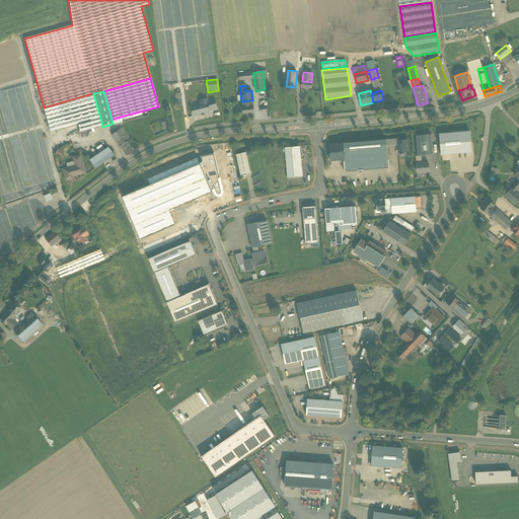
[(93,93),(44,107),(49,126),(98,112),(93,93)]
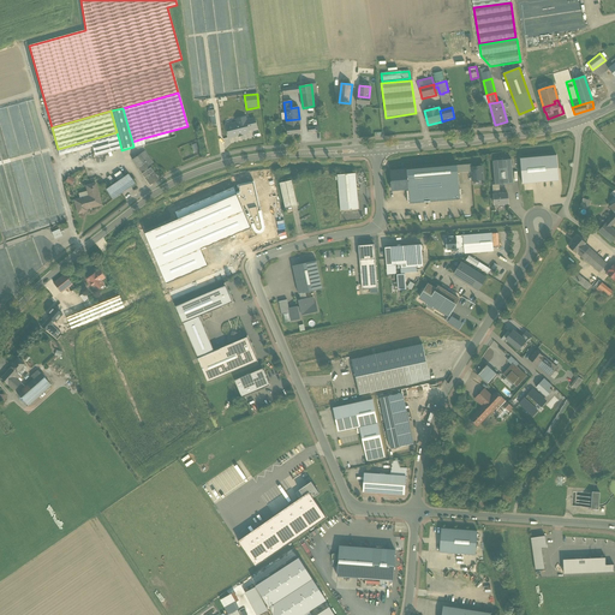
[(237,123),(226,126),(230,138),(249,132),(248,130),(257,127),(255,119),(246,121),(245,118),(237,120),(237,123)]
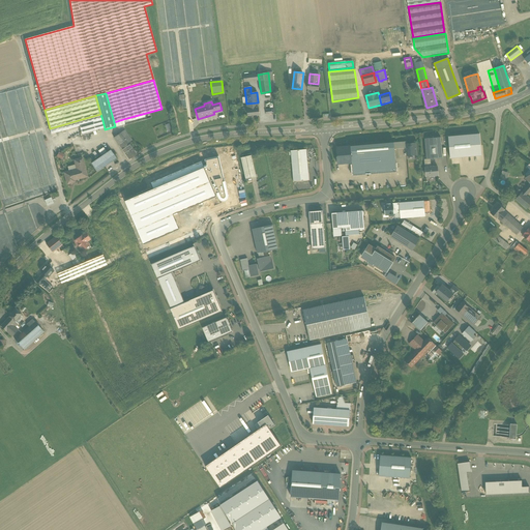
[(259,108),(247,109),(248,117),(260,115),(259,108)]
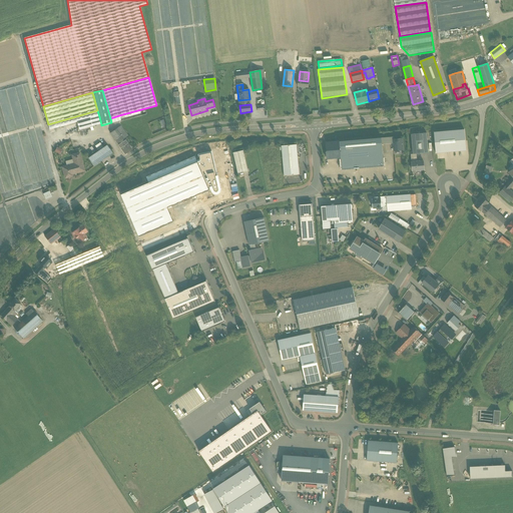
[(97,110),(48,124),(49,129),(99,116),(97,110)]
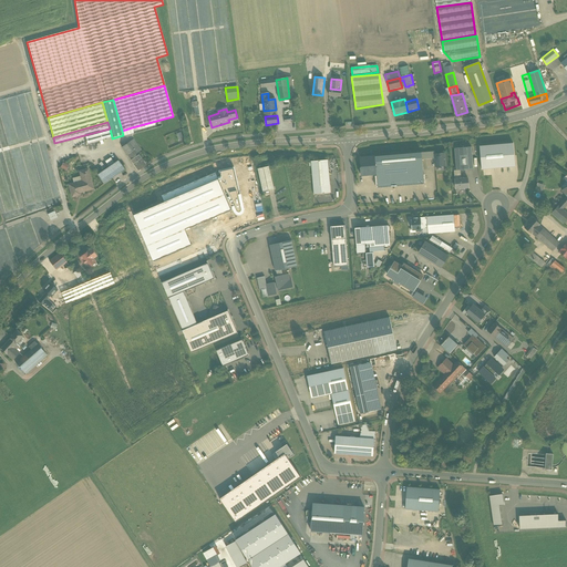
[(30,141),(42,136),(40,130),(30,134),(29,131),(26,133),(26,134),(23,135),(22,133),(17,135),(19,140),(18,141),(20,144),(16,146),(16,147),(20,146),(21,150),(24,148),(23,146),(28,144),(31,143),(30,141)]
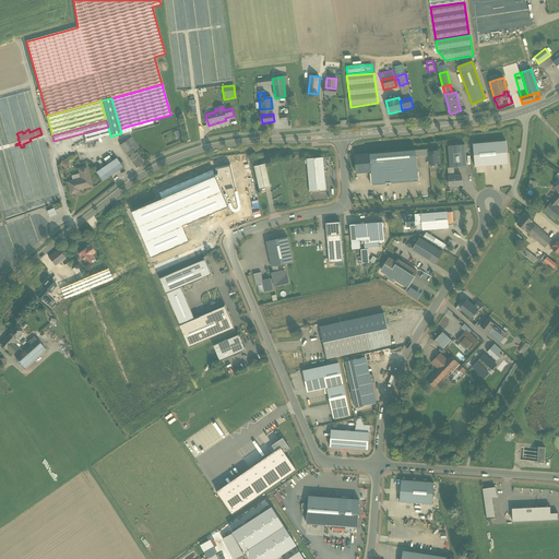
[(128,140),(120,145),(128,156),(135,151),(128,140)]
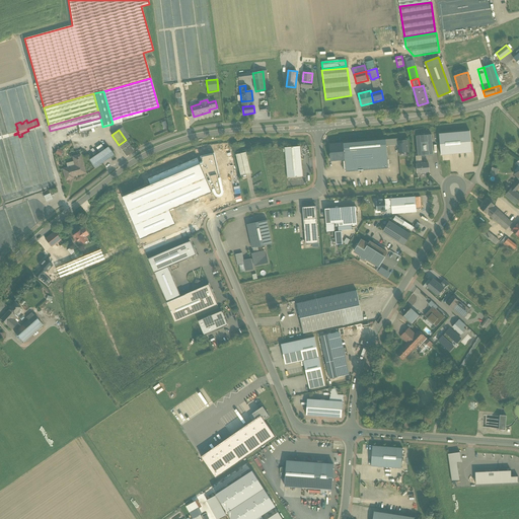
[(469,131),(439,134),(441,155),(471,153),(469,131)]
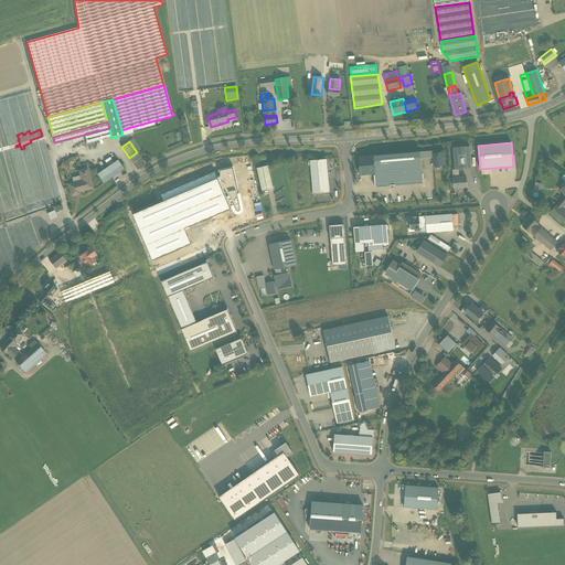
[(469,147),(452,148),(455,170),(458,170),(471,169),(469,147)]
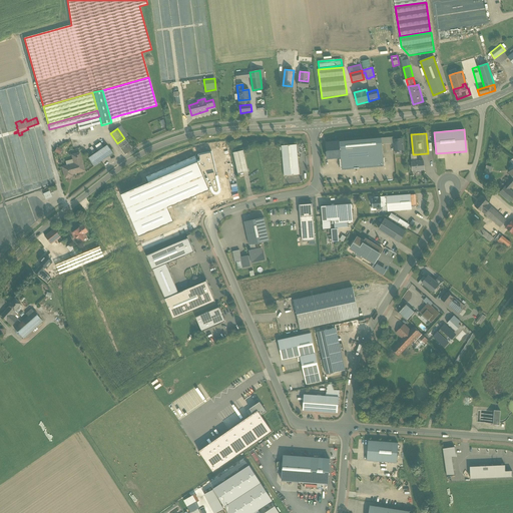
[(131,149),(124,138),(117,143),(124,154),(131,149)]
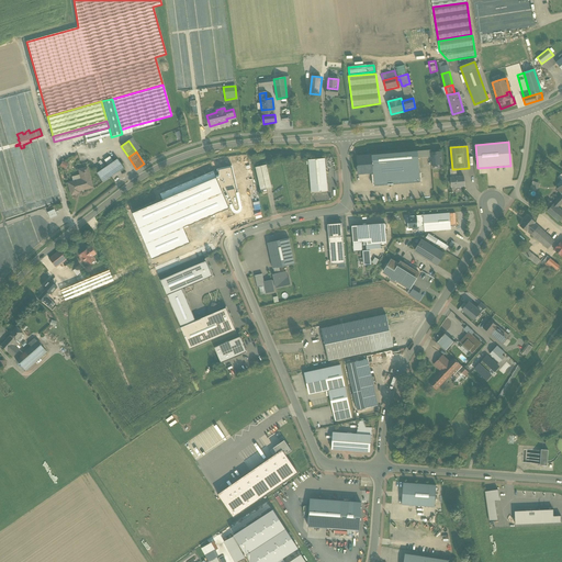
[(417,152),(372,156),(373,172),(374,187),(420,182),(418,158),(417,152)]
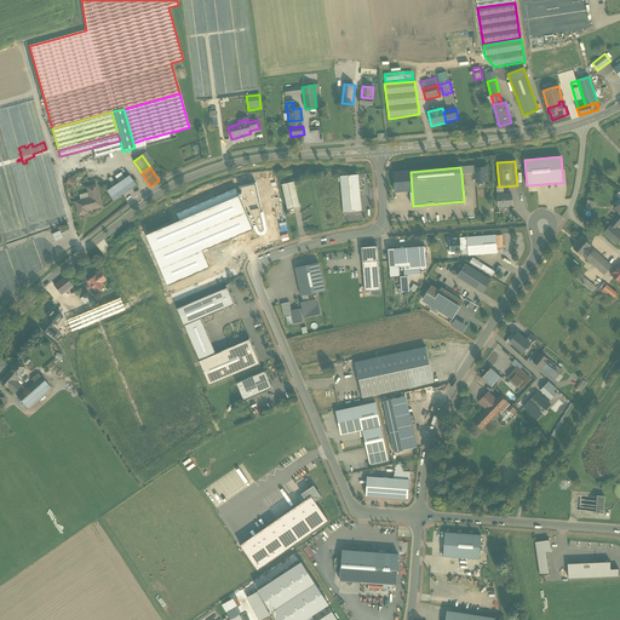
[(476,168),(475,168),(476,173),(476,183),(487,182),(486,167),(476,168)]
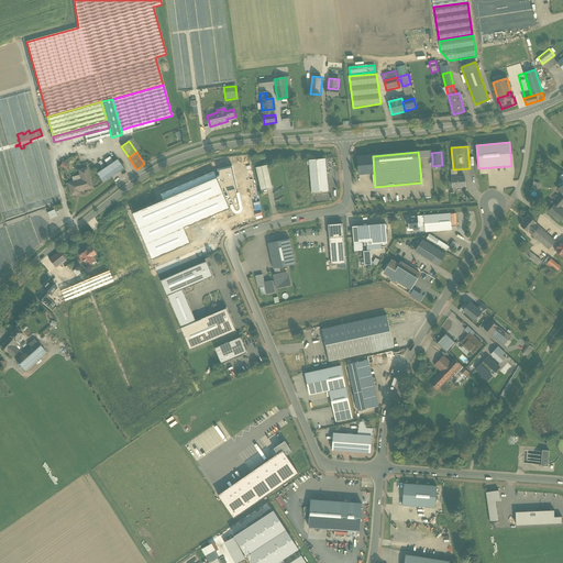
[(374,173),(373,156),(357,157),(360,173),(363,172),(365,174),(374,173)]
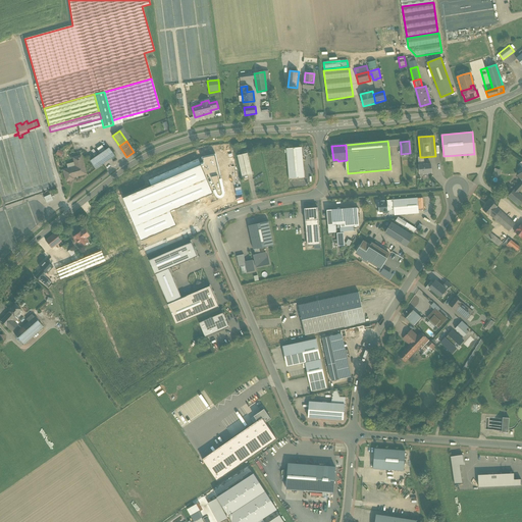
[(302,147),(286,149),(289,179),(305,177),(302,147)]
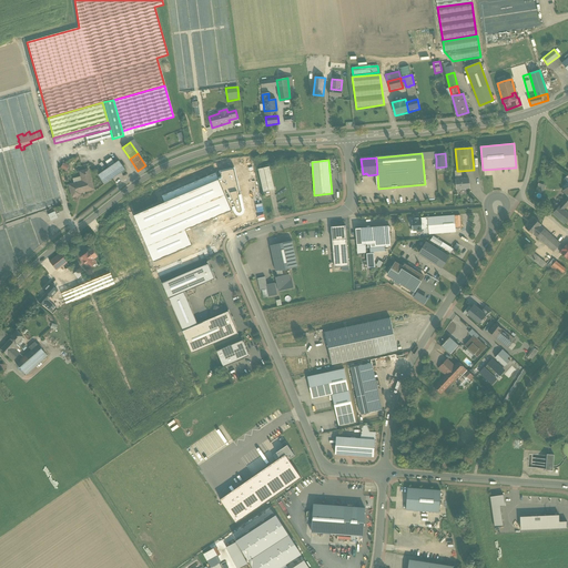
[(119,161),(98,175),(103,184),(124,170),(119,161)]
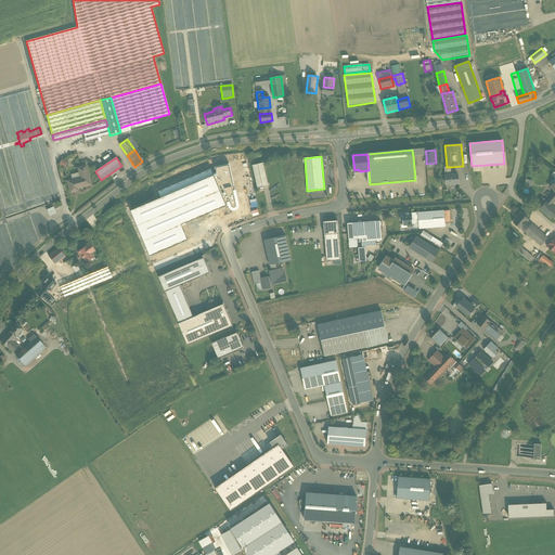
[(216,175),(214,176),(227,205),(230,204),(231,207),(232,208),(233,208),(235,208),(236,208),(237,206),(237,205),(236,202),(237,201),(230,163),(214,167),(216,175)]
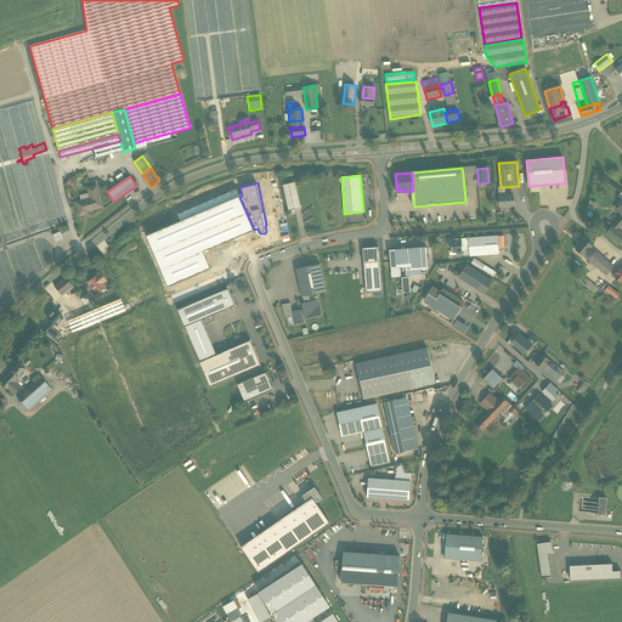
[(294,182),(283,185),(288,210),(300,208),(294,182)]
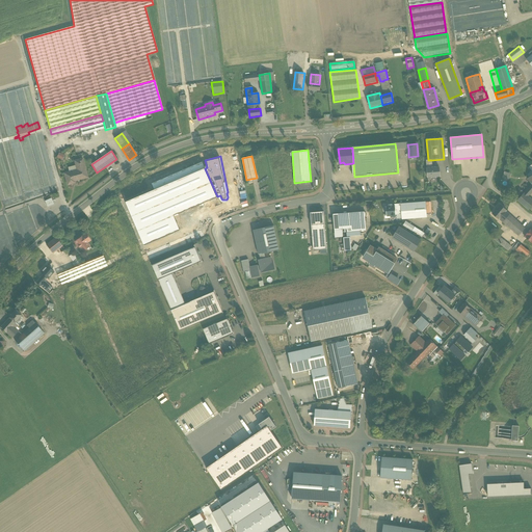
[(82,159),(74,161),(75,164),(77,169),(70,171),(69,171),(70,175),(64,176),(68,185),(73,184),(73,182),(87,178),(82,159)]
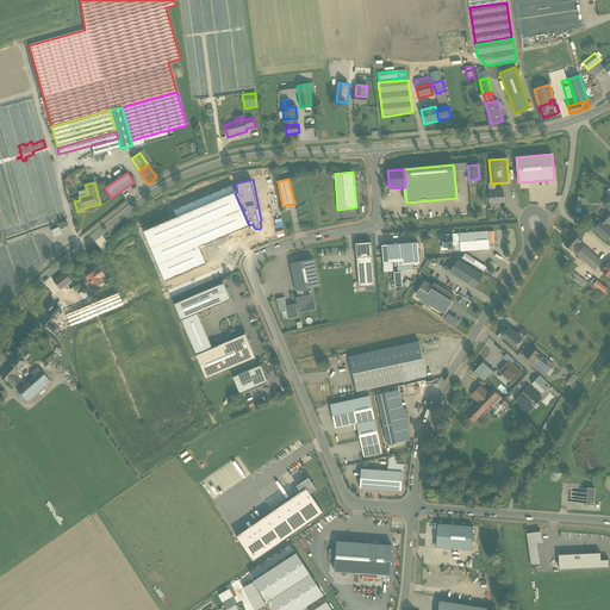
[(176,218),(235,193),(232,186),(173,211),(176,218)]
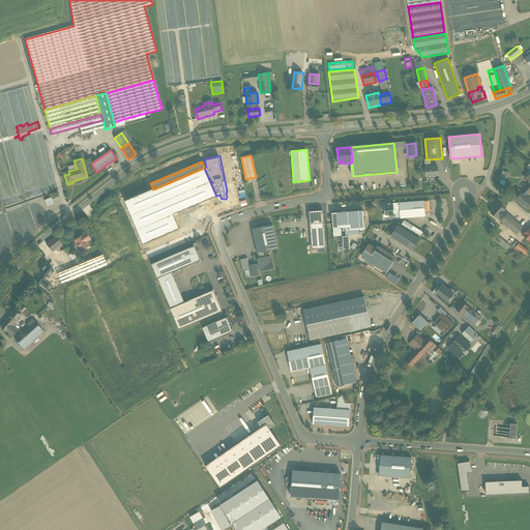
[(431,168),(424,168),(425,177),(430,176),(430,177),(434,177),(434,176),(438,176),(437,167),(434,167),(431,167),(431,168)]
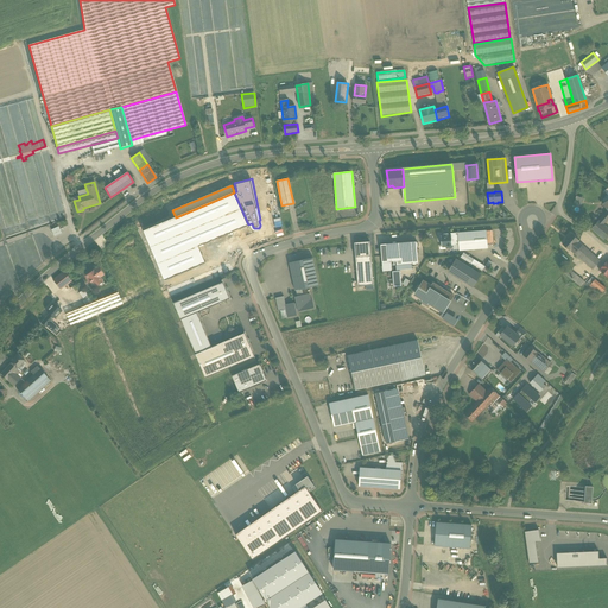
[(176,217),(143,230),(164,280),(206,263),(198,246),(248,225),(234,192),(176,217)]
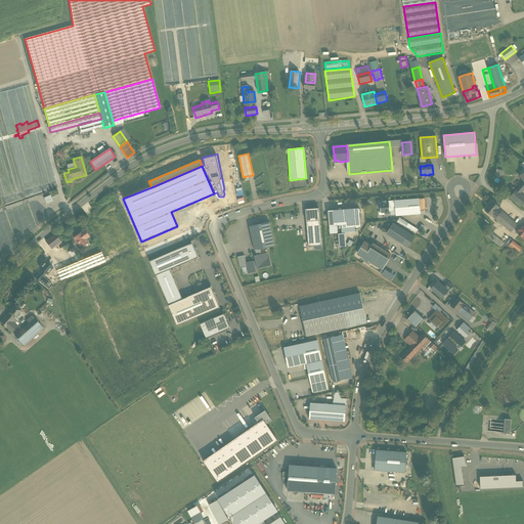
[(516,189),(511,185),(505,192),(510,197),(516,189)]
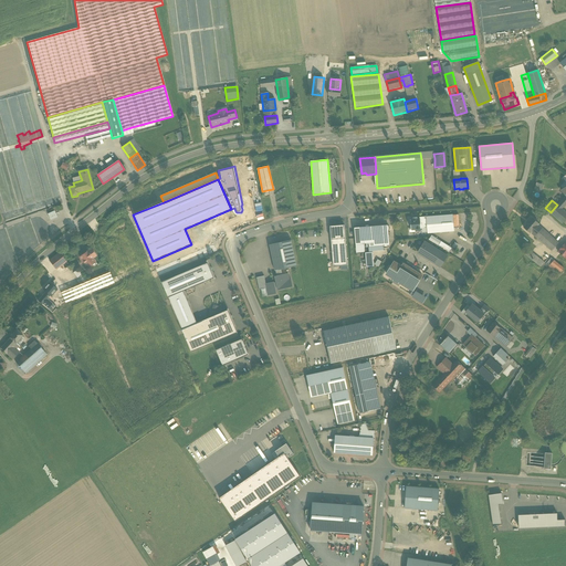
[(565,212),(562,209),(557,205),(551,212),(563,223),(565,219),(565,212)]
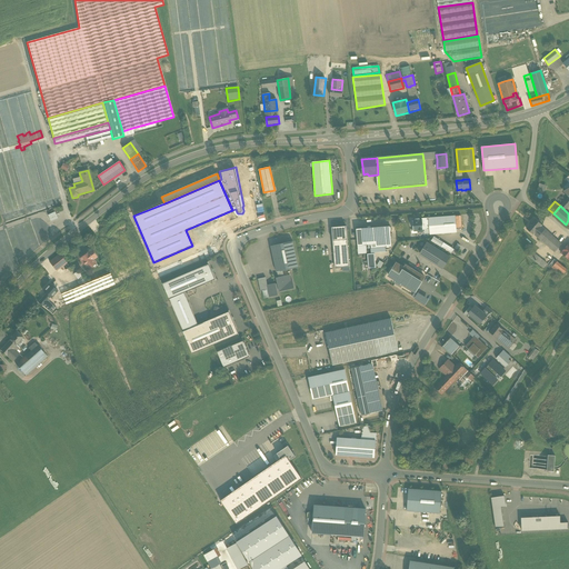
[(53,212),(48,216),(50,221),(57,219),(53,212)]
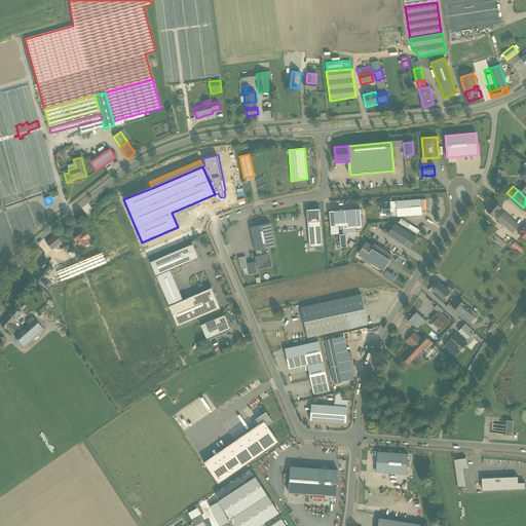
[(420,199),(396,201),(397,213),(398,217),(422,215),(420,199)]
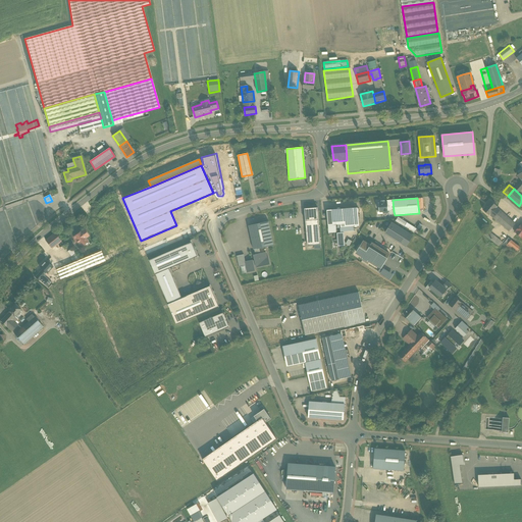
[(384,201),(380,201),(381,203),(378,203),(379,212),(383,211),(383,213),(388,213),(388,211),(387,202),(386,202),(384,202),(384,201)]
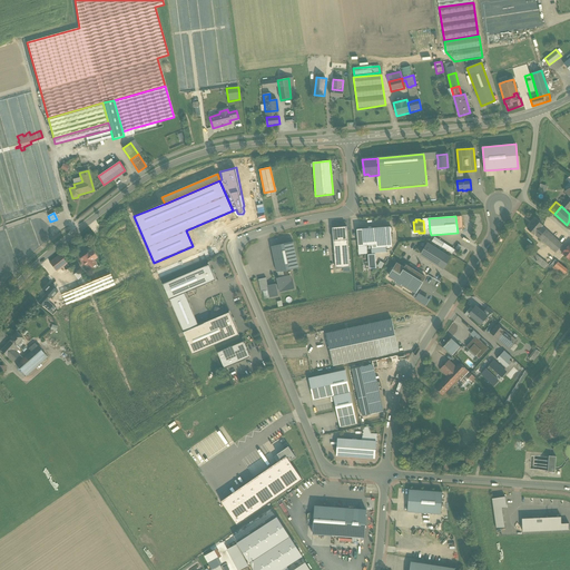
[(543,226),(536,219),(527,229),(534,235),(536,235),(542,226),(543,226)]
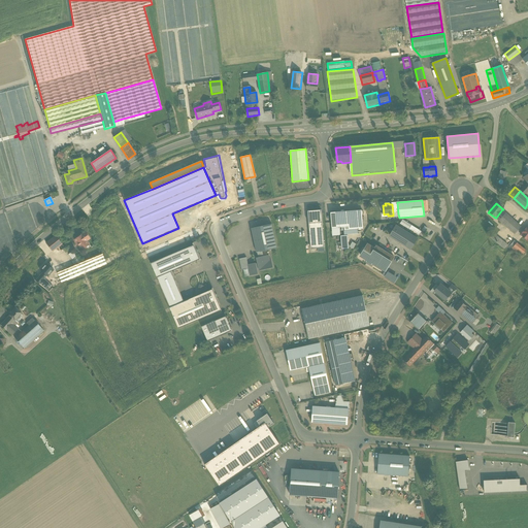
[(521,227),(502,209),(496,218),(515,234),(521,227)]
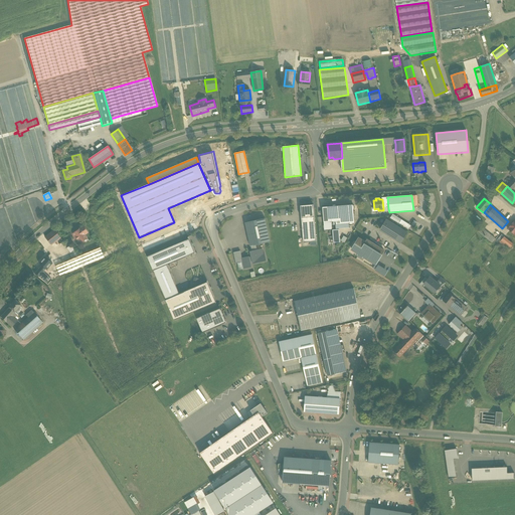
[(303,242),(316,241),(313,205),(300,206),(303,242)]
